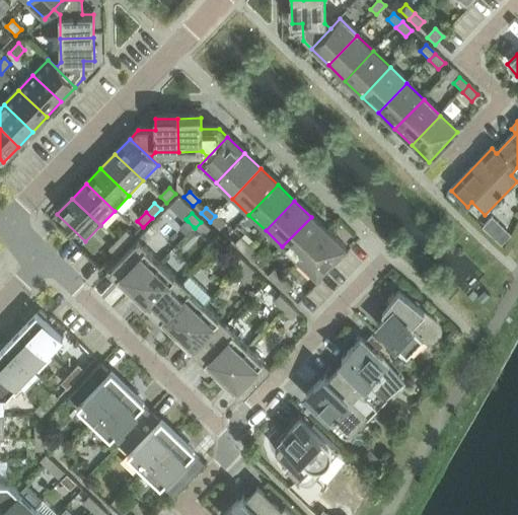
[(210,222),(219,231),(224,225),(215,216),(210,222)]
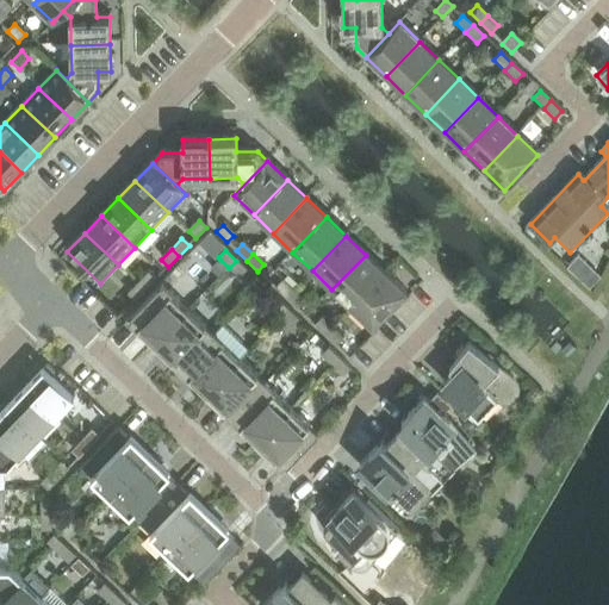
[(352,309),(385,273),(366,255),(331,289),(352,309)]
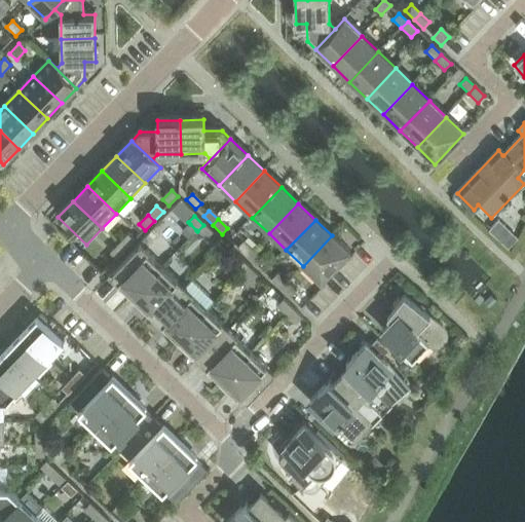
[(497,222),(488,233),(494,239),(504,229),(497,222)]
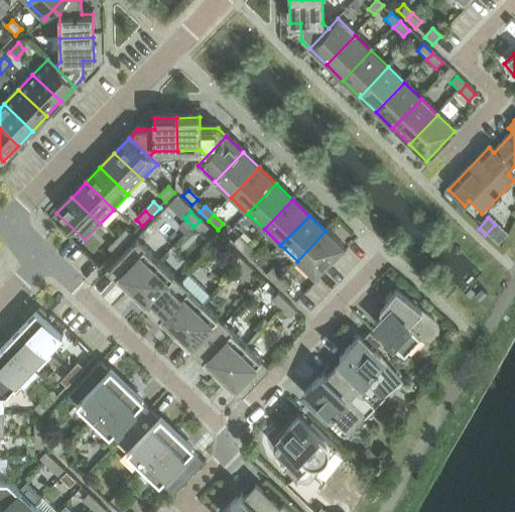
[(186,220),(177,229),(183,235),(192,226),(186,220)]
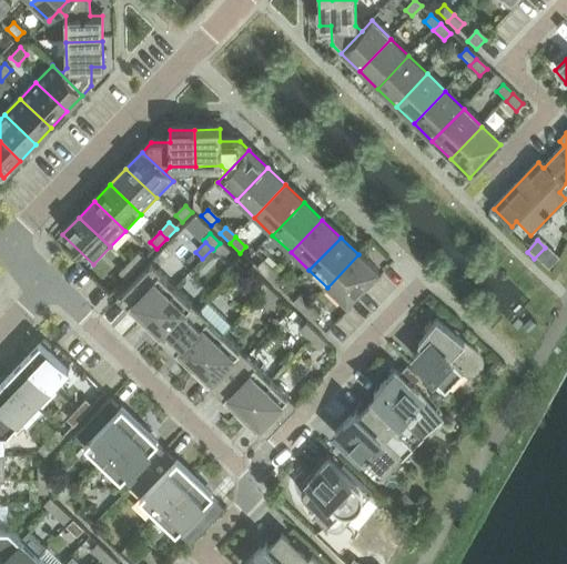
[(220,243),(213,250),(223,260),(230,252),(220,243)]
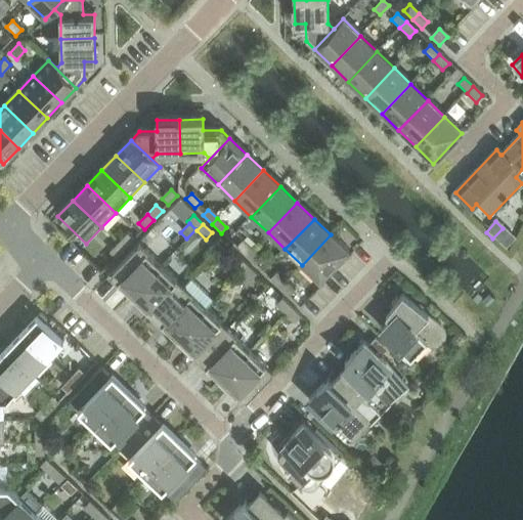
[(118,244),(125,251),(133,241),(127,234),(118,244)]
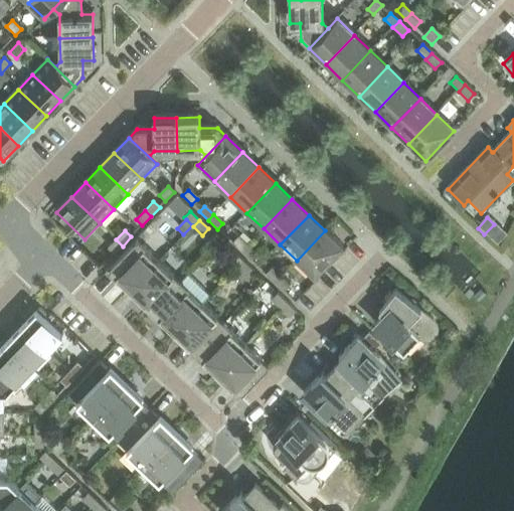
[(325,230),(297,261),(314,277),(342,247),(325,230)]
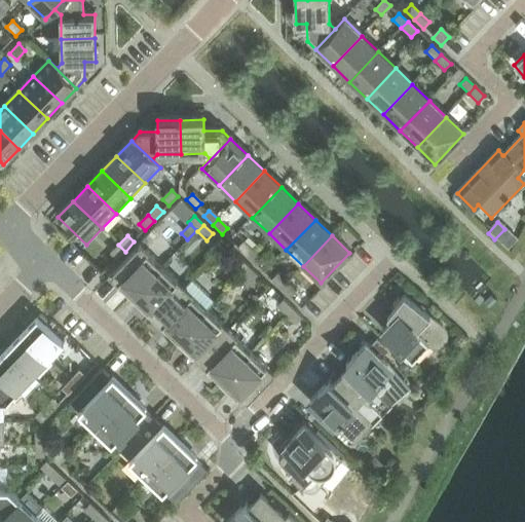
[(247,257),(252,252),(242,243),(237,249),(247,257)]
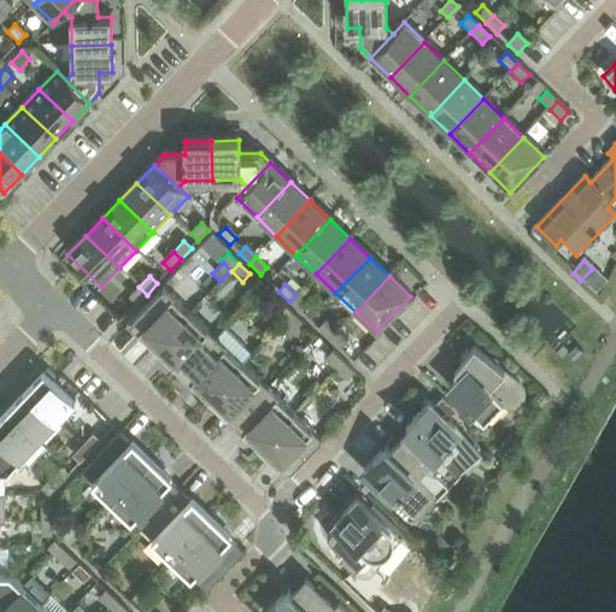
[(136,306),(147,295),(139,287),(129,299),(136,306)]
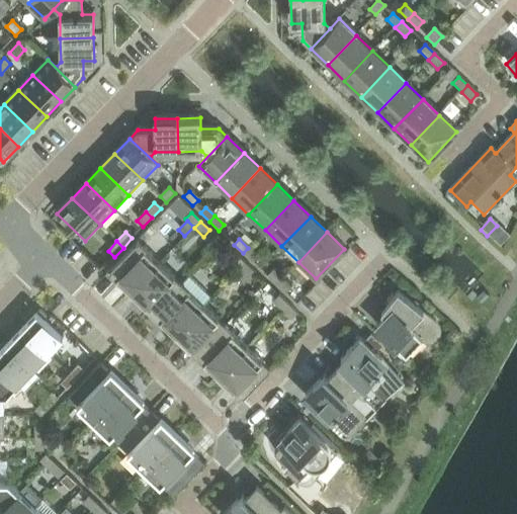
[(131,293),(159,264),(137,242),(105,275),(115,285),(118,281),(131,293)]
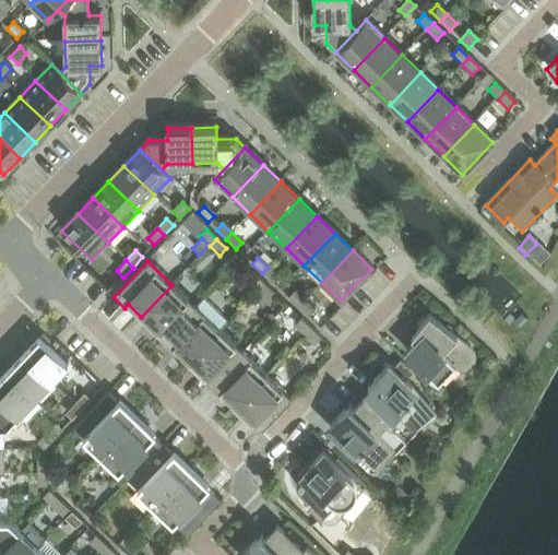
[(262,273),(272,283),(277,278),(268,268),(262,273)]
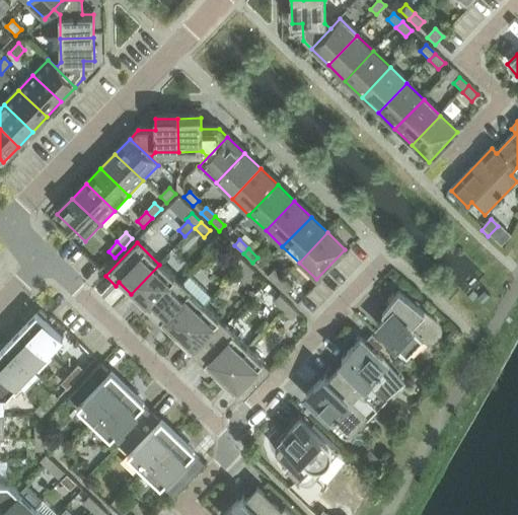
[(99,271),(100,272),(108,264),(99,254),(91,264),(99,271)]
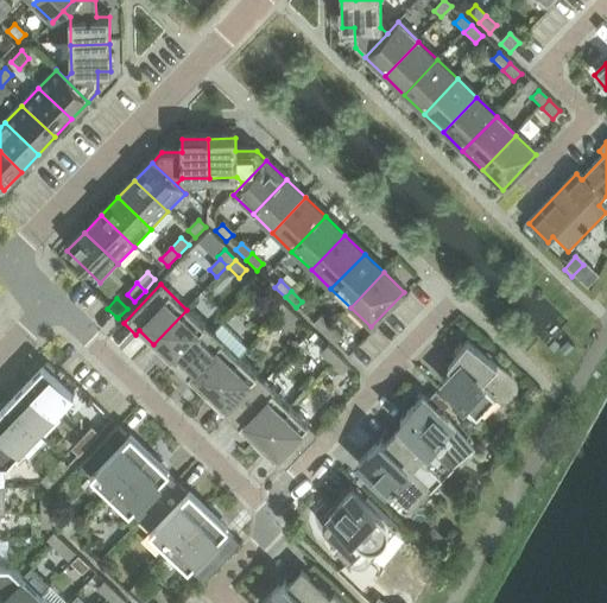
[(279,316),(286,309),(276,298),(269,306),(279,316)]
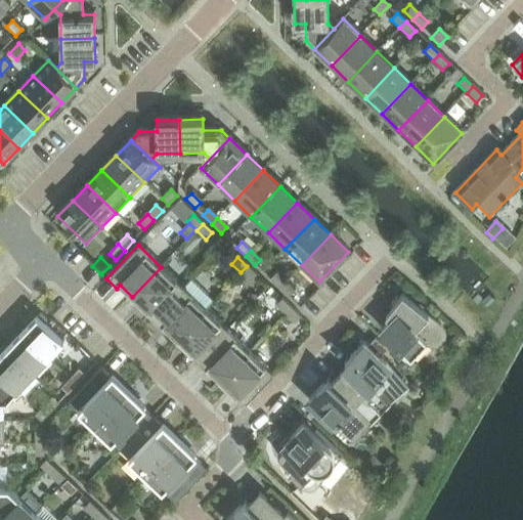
[(250,282),(256,275),(247,266),(241,272),(250,282)]
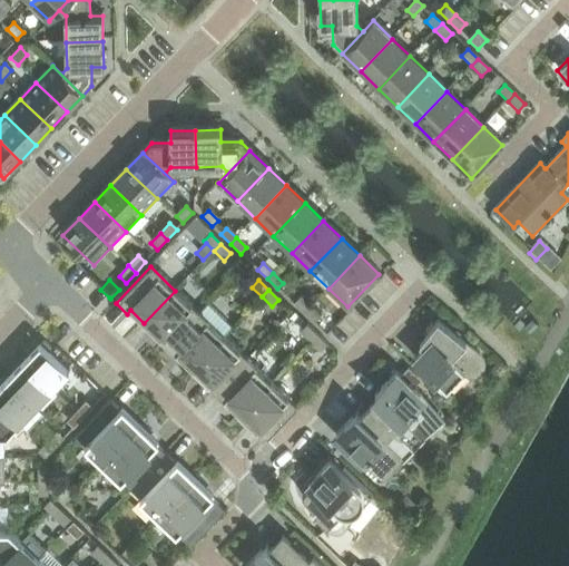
[(165,350),(199,313),(175,291),(144,323),(158,335),(154,340),(165,350)]
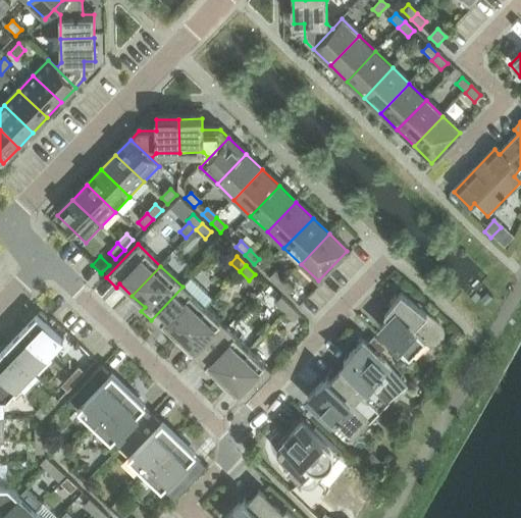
[(278,288),(283,282),(274,273),(268,278),(278,288)]
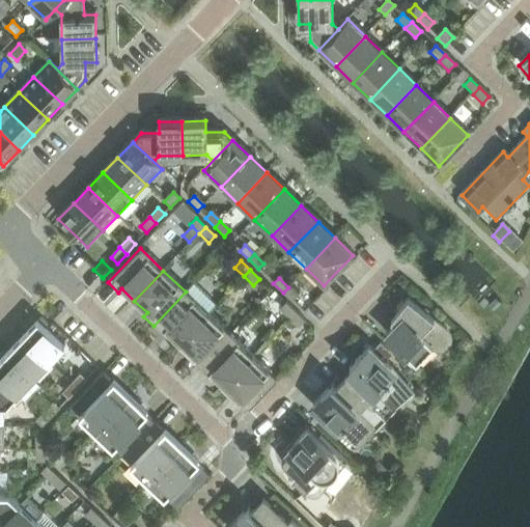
[(186,292),(154,326),(163,335),(167,332),(179,343),(208,313),(216,306),(193,284),(186,292)]
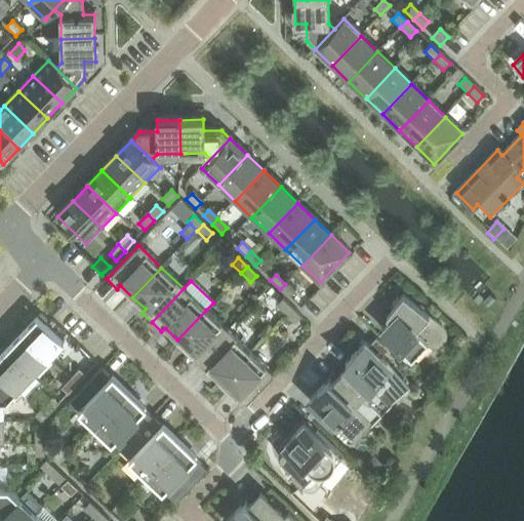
[(280,289),(289,298),(294,292),(285,284),(280,289)]
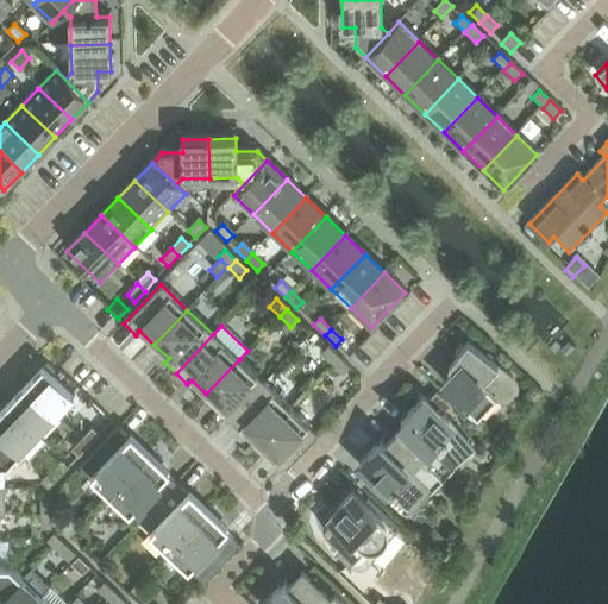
[(443,382),(442,382),(444,387),(446,390),(450,394),(453,397),(457,401),(461,403),(465,406),(468,408),(463,413),(472,422),(495,397),(499,401),(503,401),(508,401),(512,397),(514,394),(515,389),(514,384),(512,381),(497,369),(468,345),(455,360),(459,366),(444,383),(443,382)]
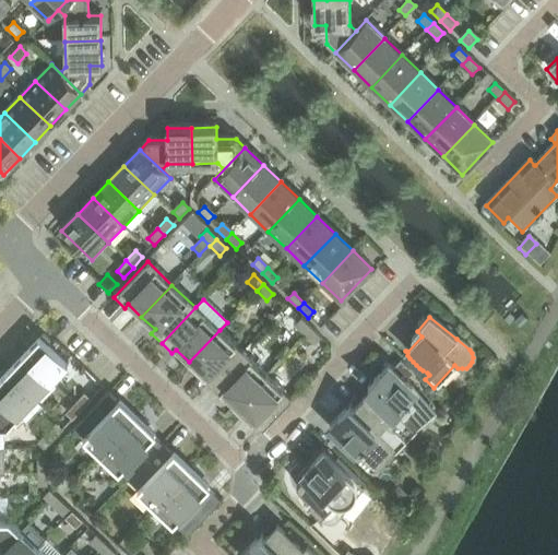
[(304,337),(310,330),(300,320),(294,327),(304,337)]
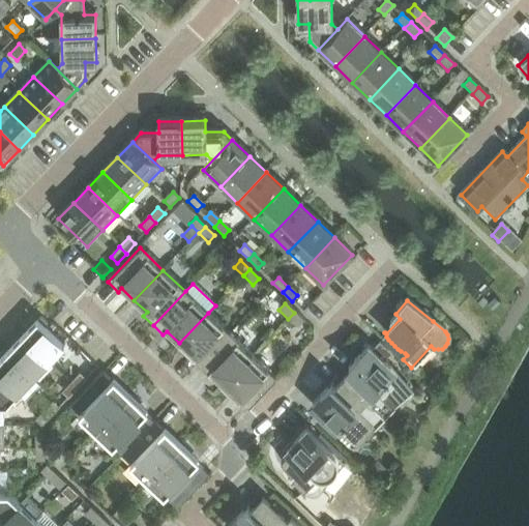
[(198,369),(230,334),(208,313),(179,343),(192,355),(188,358),(198,369)]
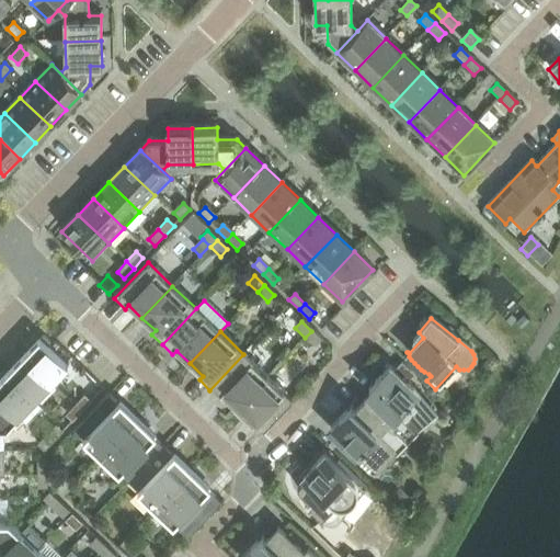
[(315,348),(321,340),(311,331),(305,338),(315,348)]
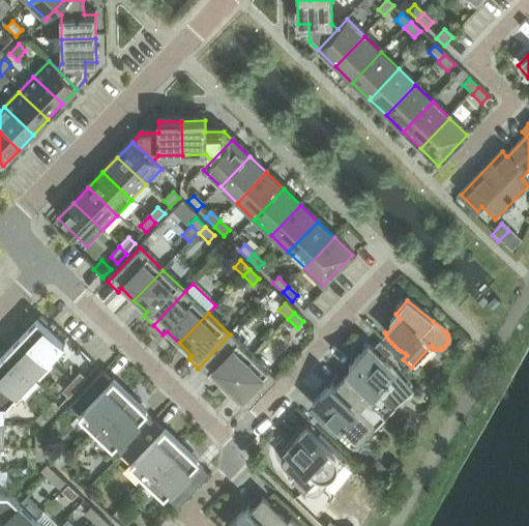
[(22,338),(48,362),(64,346),(45,327),(48,325),(40,318),(22,338)]
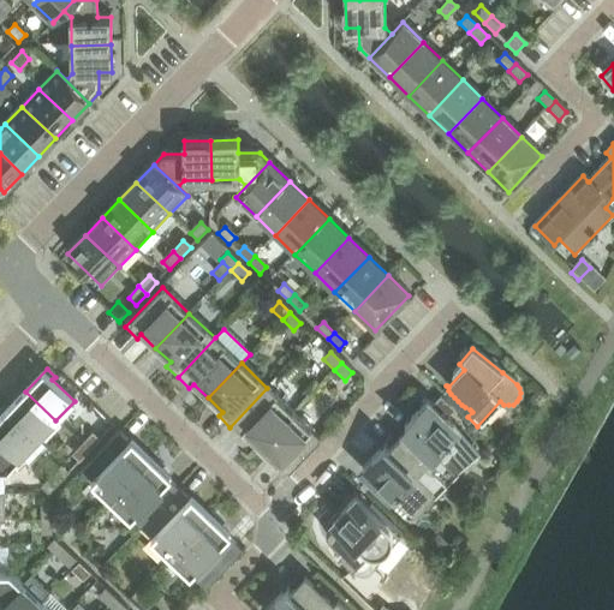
[(260,448),(293,413),(267,388),(230,428),(242,438),(245,434),(260,448)]
